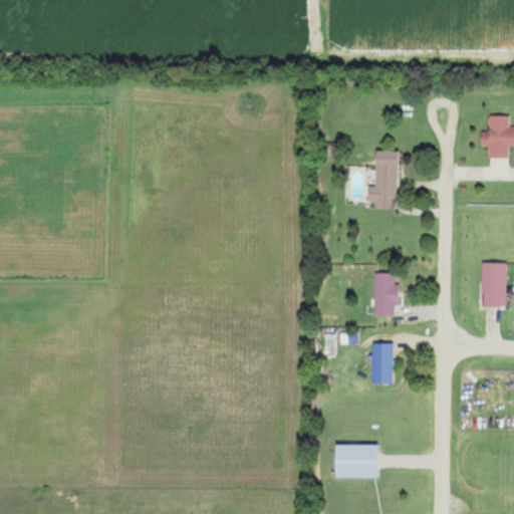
[(513,146),(513,126),(509,126),(510,115),(489,115),(489,132),(481,132),(481,147),(488,147),(488,158),(509,158),(509,147),(513,146)]
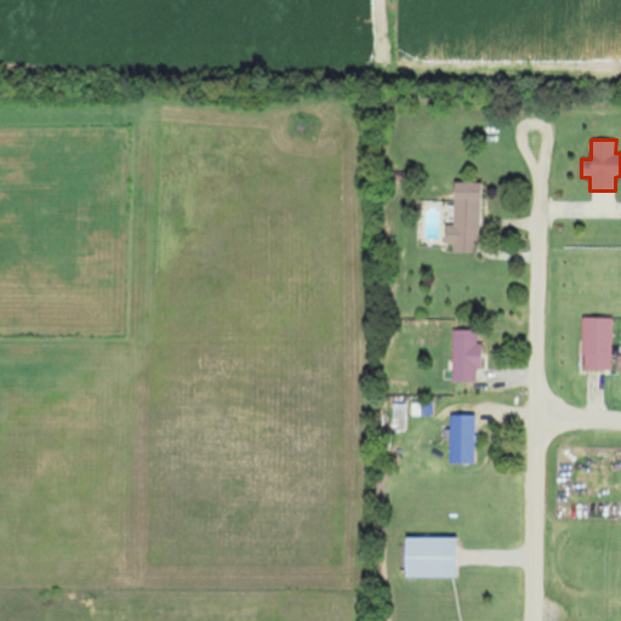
[(444,244),(454,244),(453,252),(479,252),(482,182),(454,182),(453,224),(444,224),(444,244)]
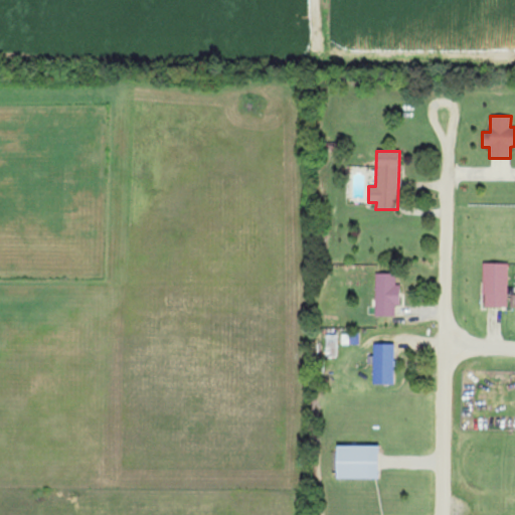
[(483,307),(507,308),(508,264),(484,264),(483,307)]
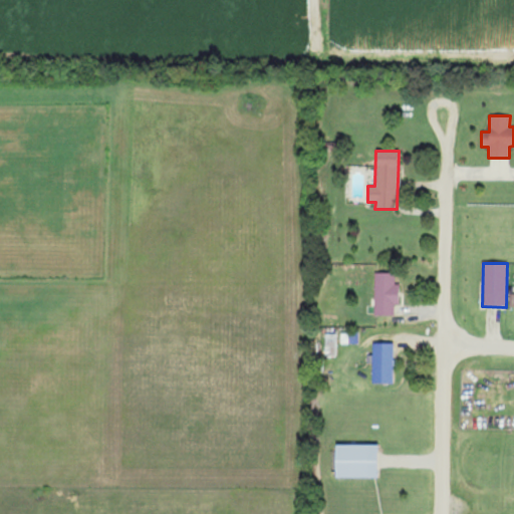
[(399,306),(400,284),(395,284),(395,273),(375,273),(374,315),(394,316),(395,306),(399,306)]
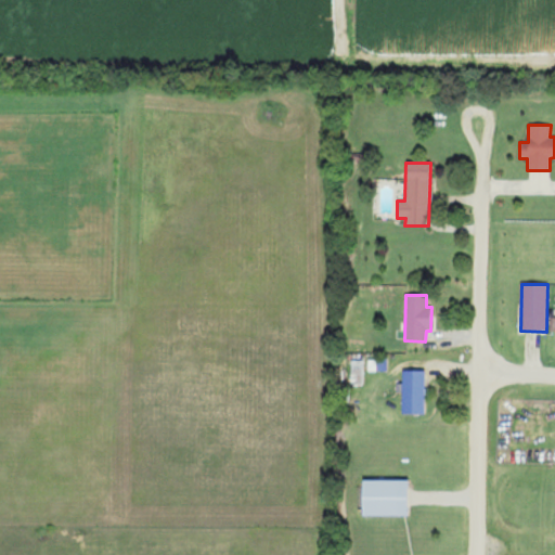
[(363,361),(351,360),(351,384),(363,384),(363,361)]
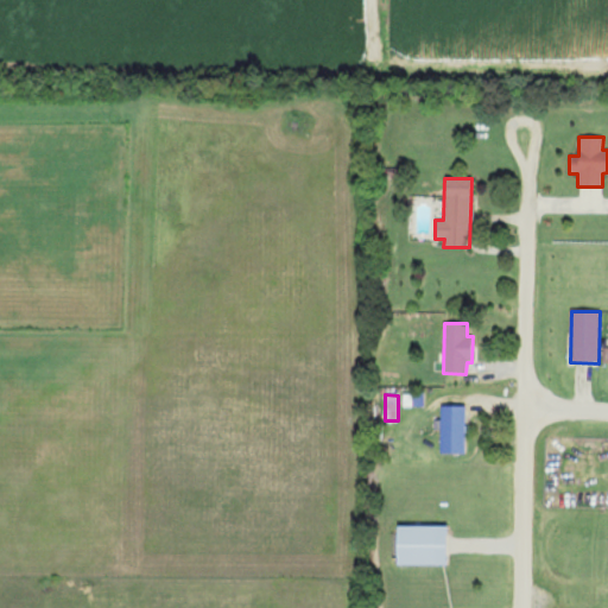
[(439,453),(464,454),(466,406),(441,406),(439,453)]
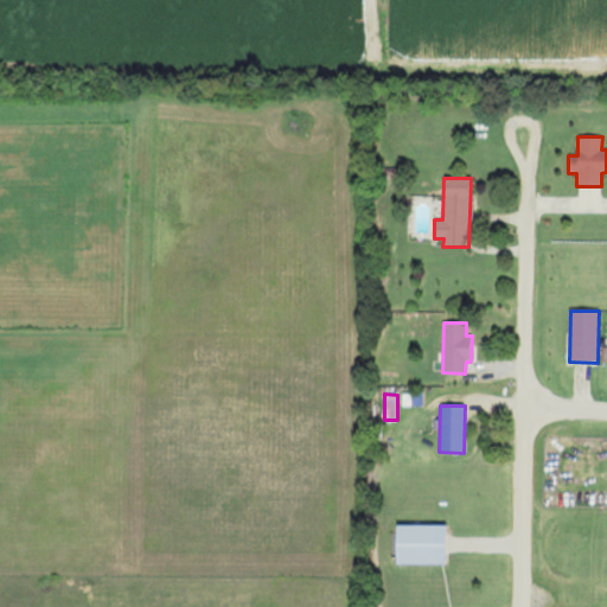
[(396,563),(445,564),(446,525),(396,525),(396,563)]
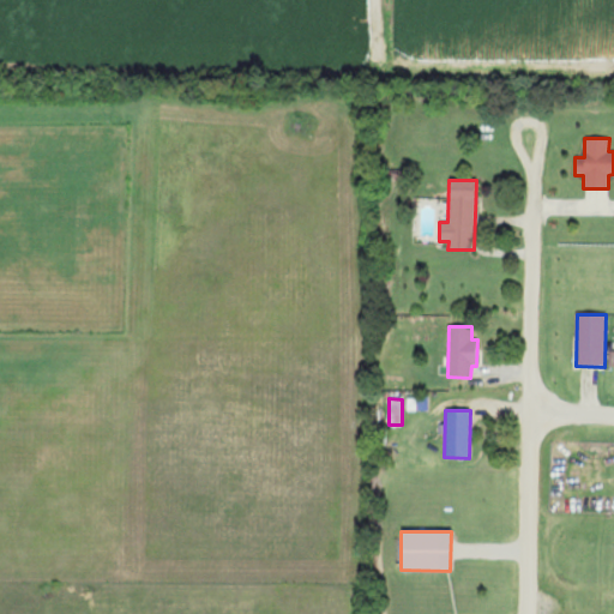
All buildings are outlined.
